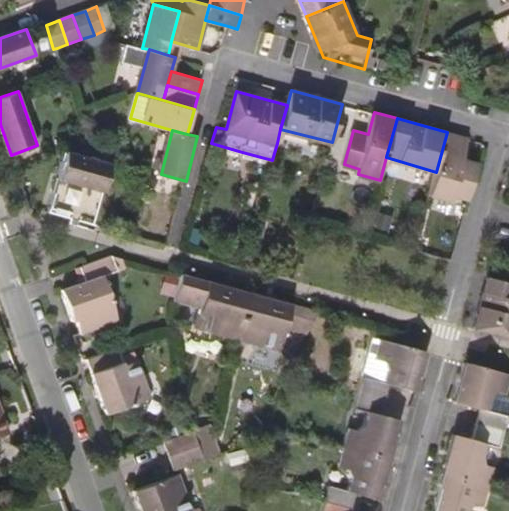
[(436,172),(431,194),(453,200),(454,194),(469,198),(478,163),(463,158),(469,137),(447,132),(436,172)]
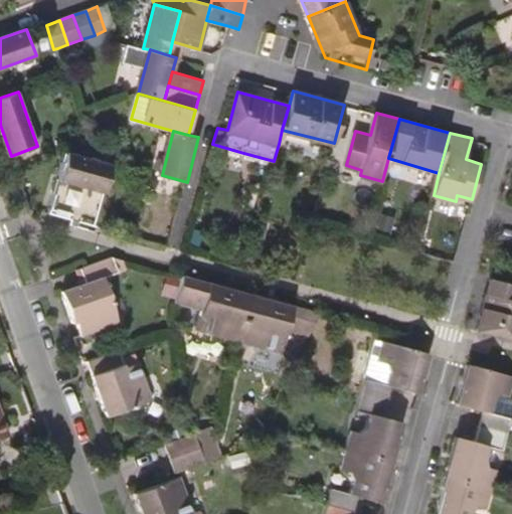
[(71,219),(89,159),(67,153),(49,213),(71,219)]
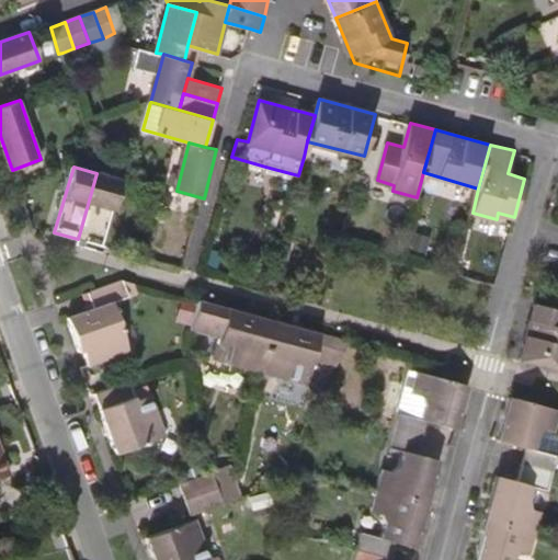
[(122,180),(97,173),(78,239),(103,247),(122,180)]
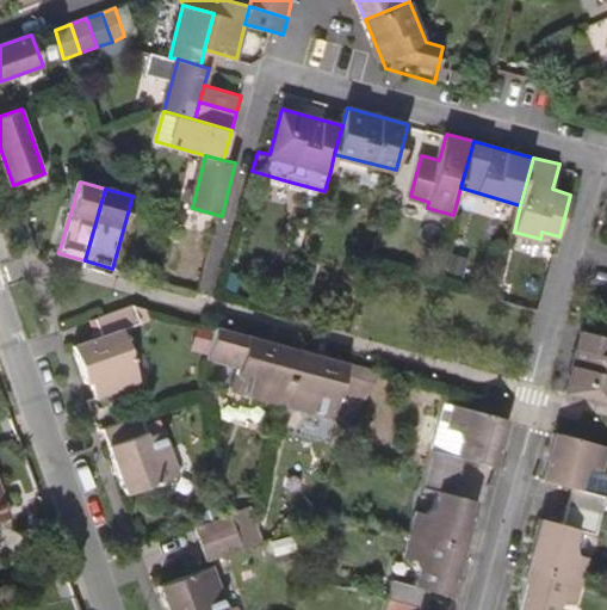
[(146,307),(136,305),(97,318),(104,337),(75,346),(88,384),(93,383),(98,399),(143,382),(124,330),(149,320),(146,307)]
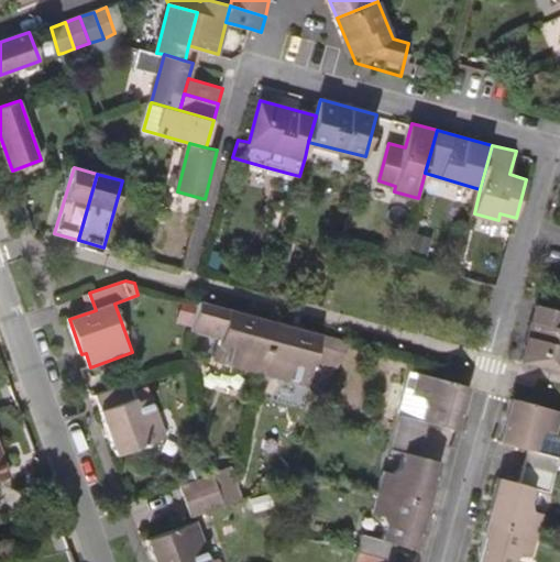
[(198,300),(197,329),(222,335),(220,344),(224,345),(220,361),(263,372),(276,321),(198,300)]
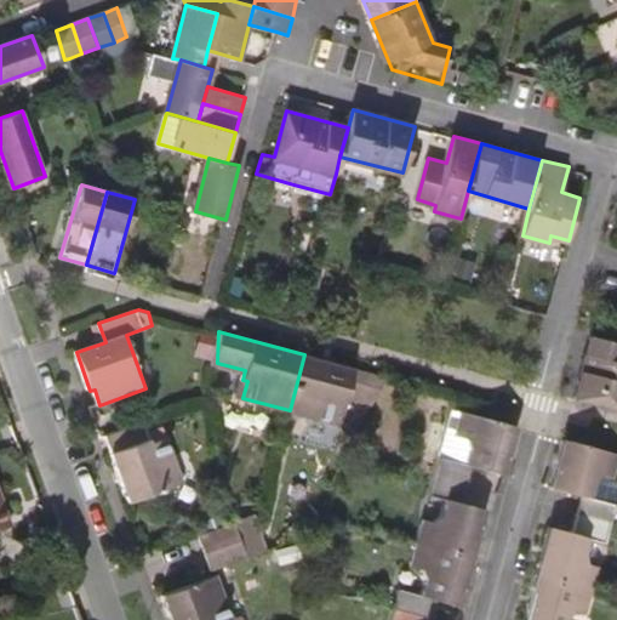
[(616,341),(594,335),(578,398),(616,408),(616,341)]
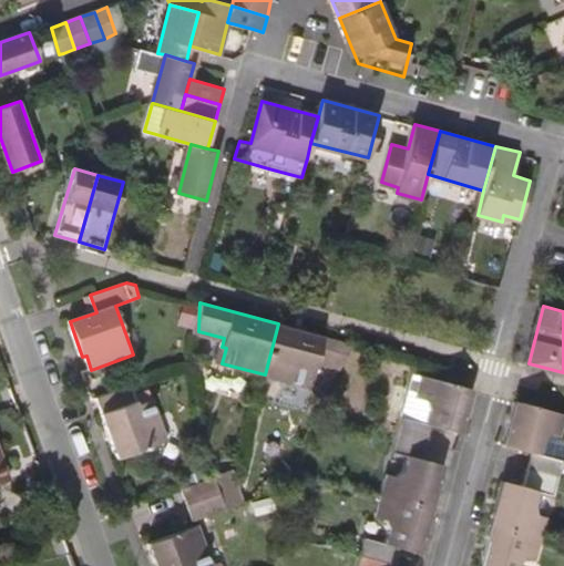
[(345,369),(358,346),(278,323),(265,374),(314,389),(318,373),(315,372),(318,361),(345,369)]
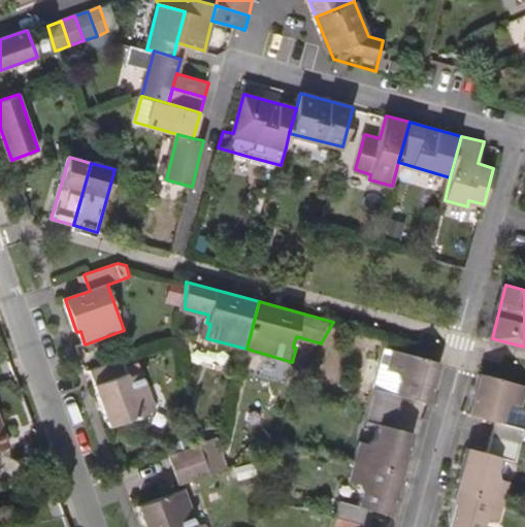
[(200,336),(206,338),(210,324),(206,323),(204,323),(200,336)]
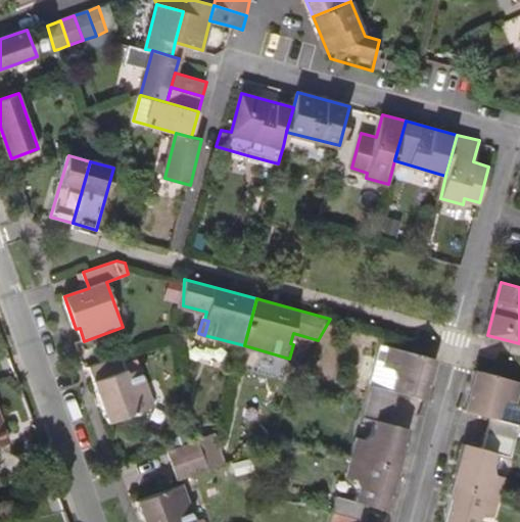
[(427,398),(438,359),(384,343),(369,399),(395,407),(399,390),(427,398)]
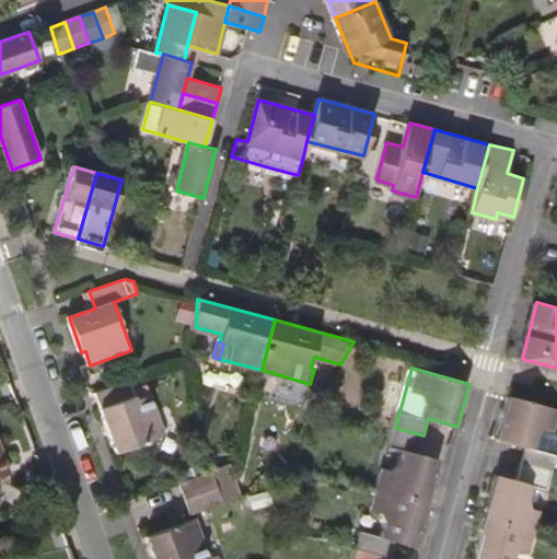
[(131,380),(96,393),(118,452),(166,433),(152,394),(139,398),(137,392),(131,380)]
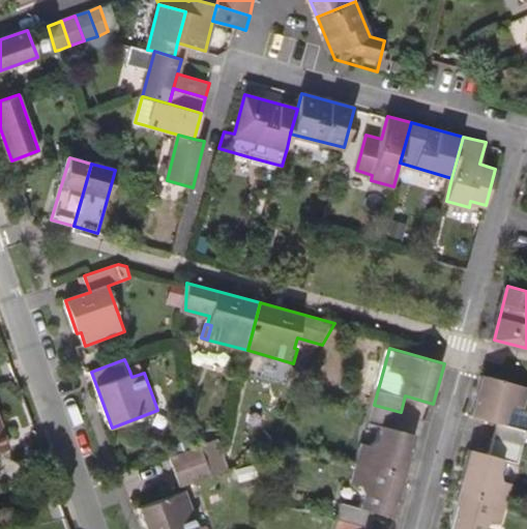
[(142,366),(129,371),(132,377),(144,373),(142,366)]
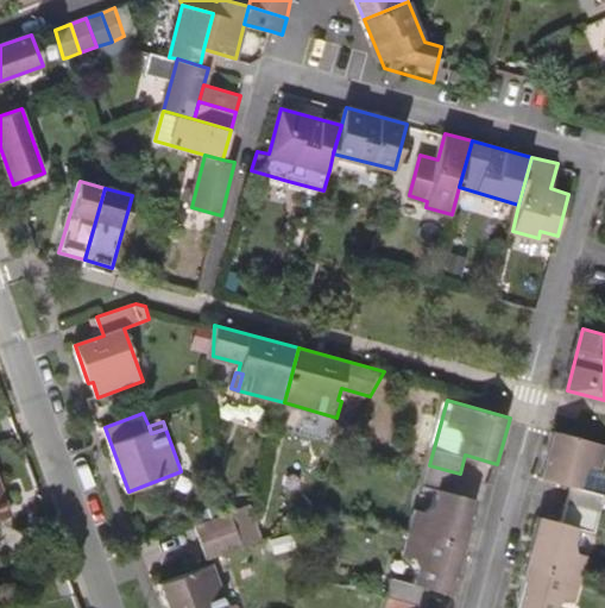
[(604,443),(555,430),(542,477),(574,486),(568,503),(600,513),(604,514),(604,494),(580,488),(584,472),(592,464),(604,468),(604,443)]
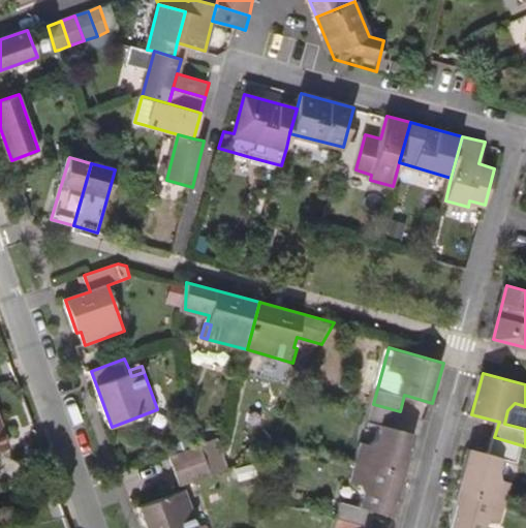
[(357,461),(403,474),(414,433),(395,428),(400,411),(373,404),(368,421),(381,425),(377,437),(371,443),(362,441),(357,461)]
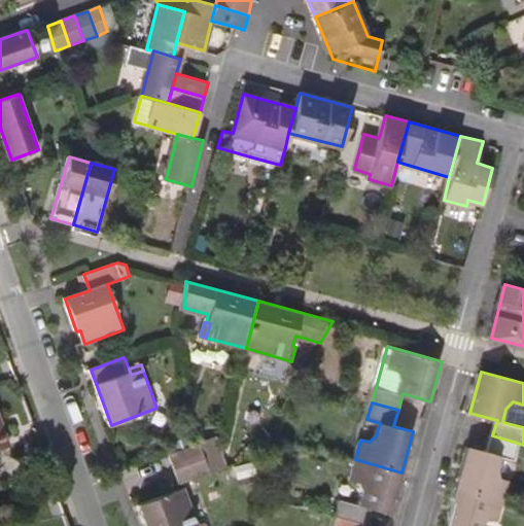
[(0,446),(10,443),(0,414),(0,446)]
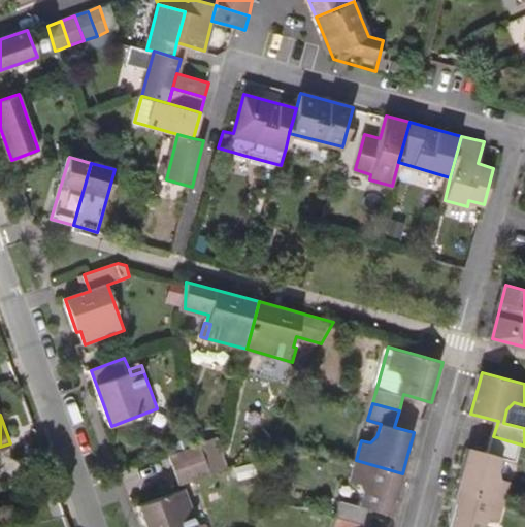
[(521,445),(493,436),(489,453),(470,448),(459,488),(506,501),(512,482),(502,479),(499,469),(504,456),(517,460),(521,445)]
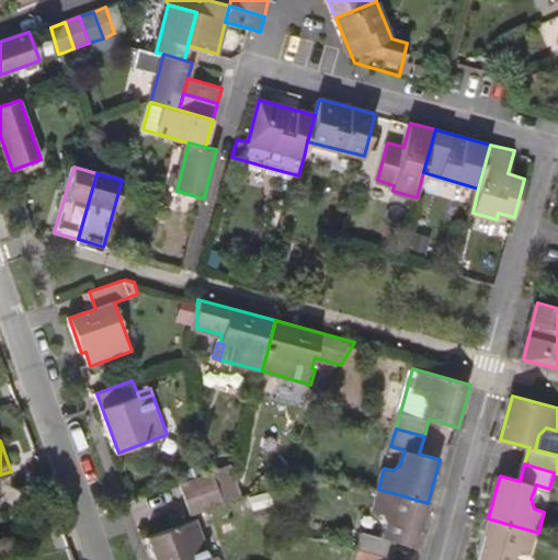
[(203,473),(180,482),(186,498),(231,481),(226,466),(203,473)]
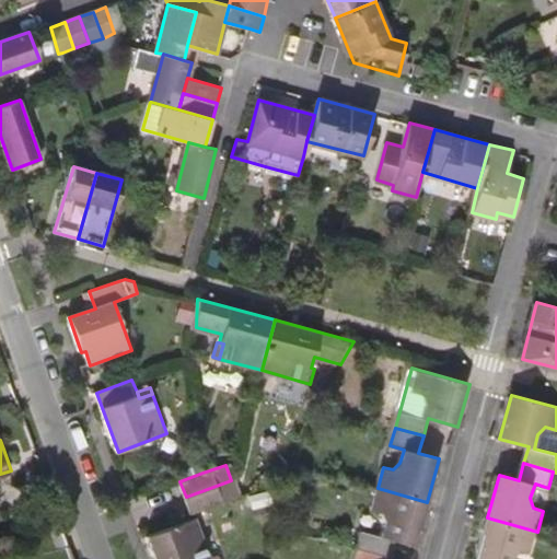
[(192,513),(236,497),(231,480),(186,497),(192,513)]
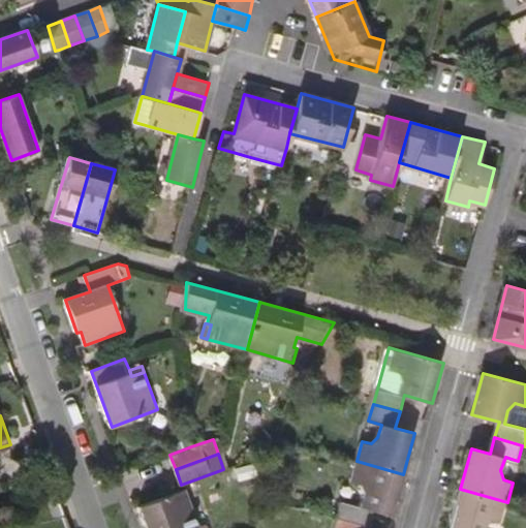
[(338,517),(364,524),(369,508),(393,514),(403,474),(357,461),(350,480),(361,483),(363,492),(359,505),(342,500),(338,517)]
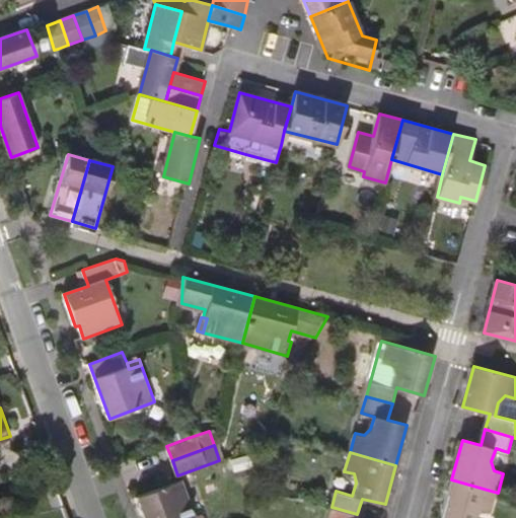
[(498,493),(451,479),(440,517),(475,517),(476,515),(483,509),(493,511),(498,493)]
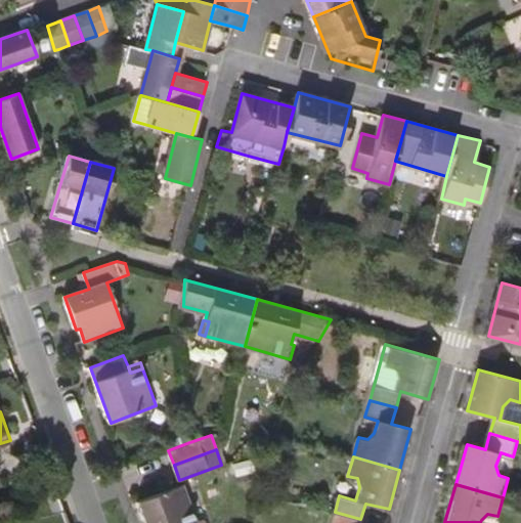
[(146,522),(197,522),(199,522),(184,485),(139,502),(146,522)]
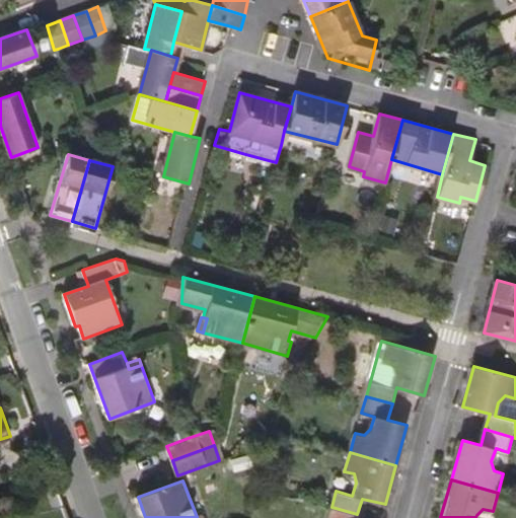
[(356,517),(357,514),(332,507),(327,517),(356,517)]
